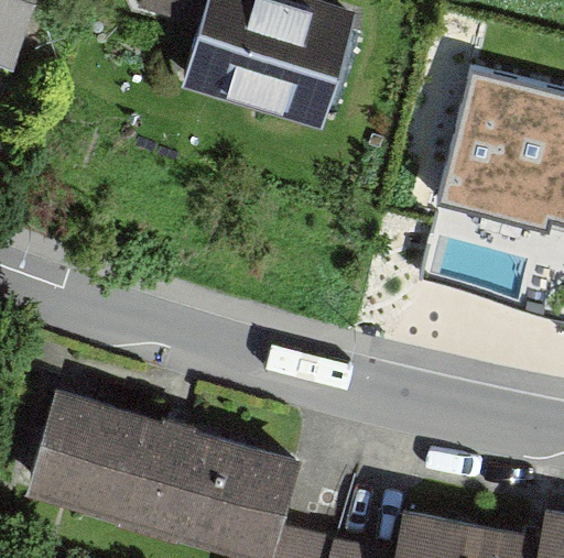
[(38,0),(0,0),(0,65),(14,70),(38,0)]
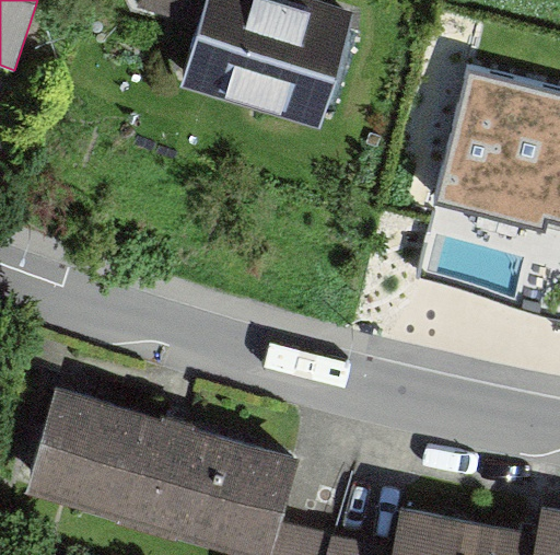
[(198,25),(206,0),(141,0),(139,8),(198,25)]
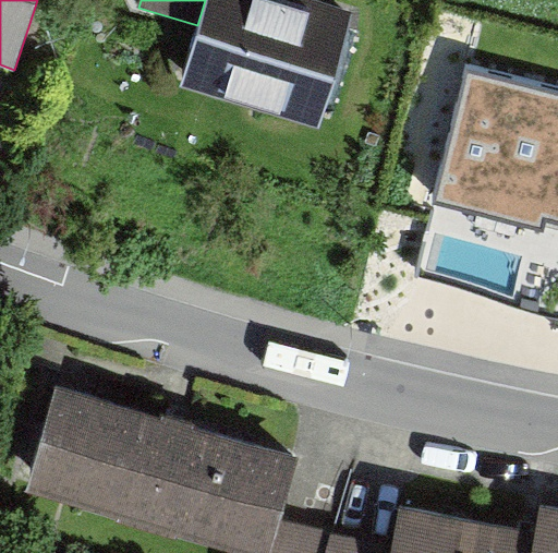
[(180,82),(320,124),(355,12),(315,0),(205,0),(197,25),(180,82)]
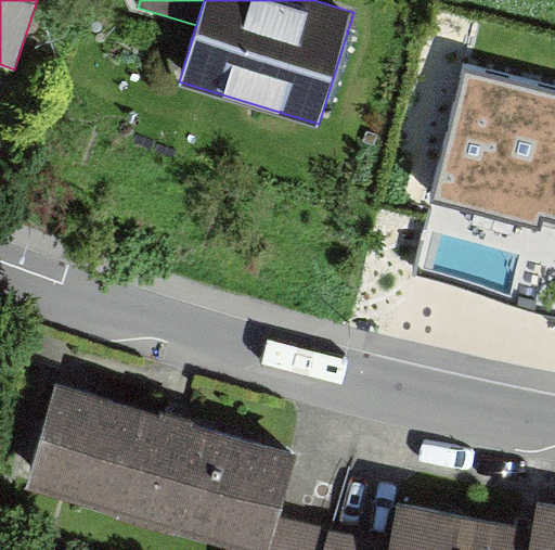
[(554,94),(469,73),(437,201),(540,227),(554,168),(554,167),(554,94)]
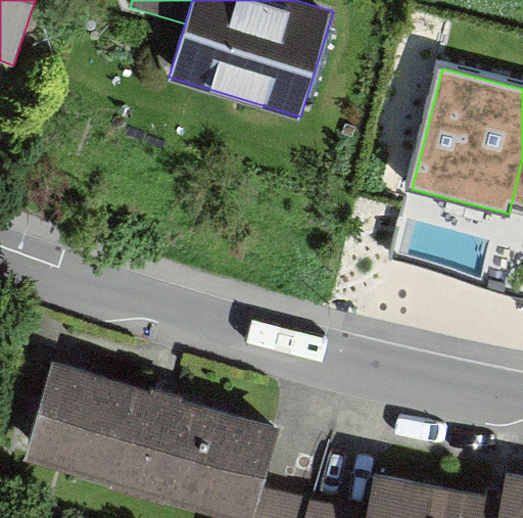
[(279,424),(45,367),(22,462),(242,516),(242,517),(522,517),(522,476),(504,472),(495,502),(373,472),(363,516),(263,491),(279,424)]
